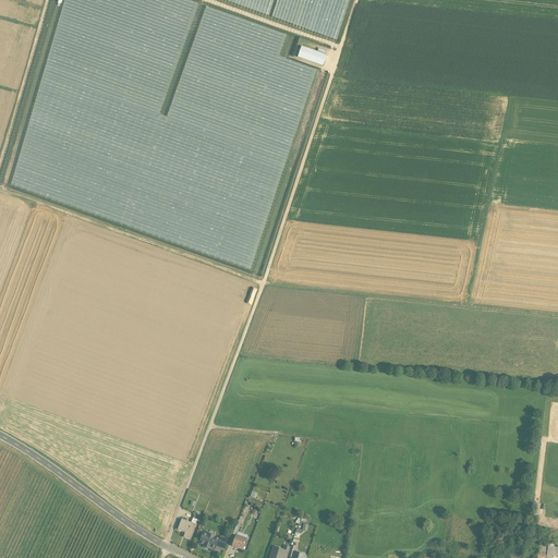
[(302,46),(298,58),(323,67),(327,56),(302,46)]
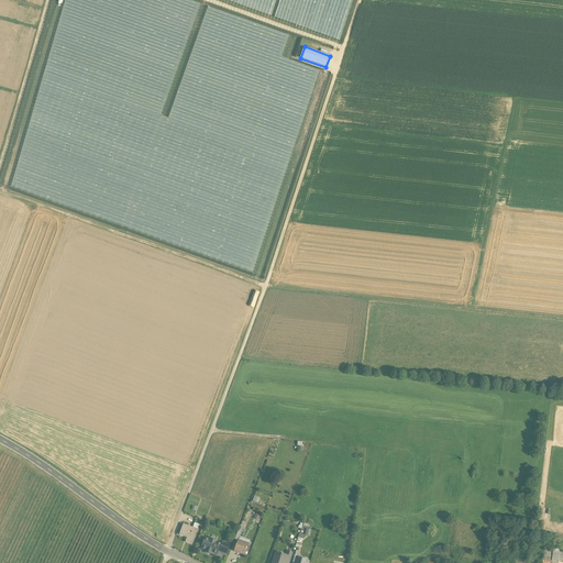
[(195,519),(191,528),(197,530),(200,531),(203,522),(195,519)]
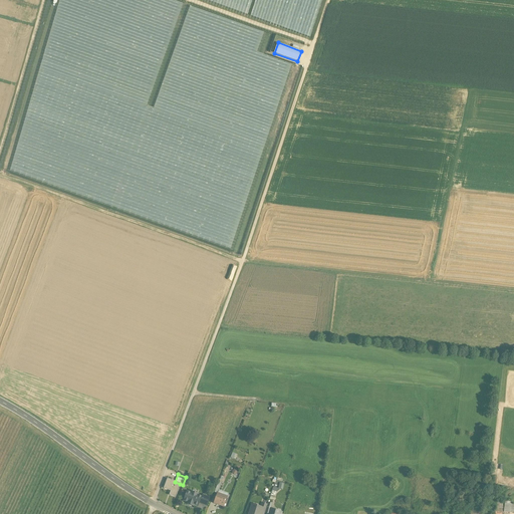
[(175,482),(167,479),(164,488),(169,489),(172,490),(169,496),(176,498),(178,491),(180,484),(175,482)]
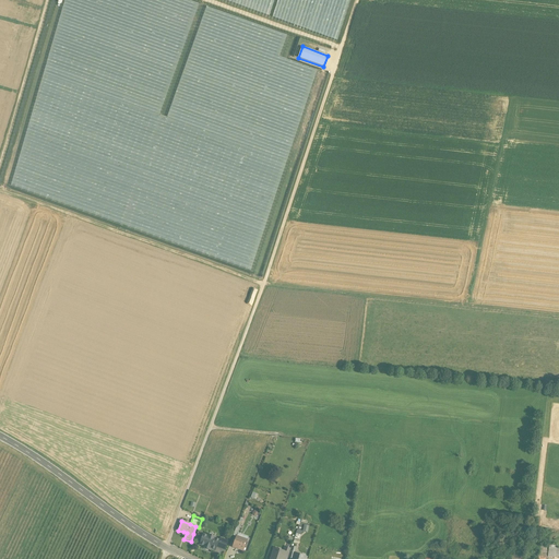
[(209,537),(203,536),(200,546),(204,548),(203,549),(205,550),(205,549),(206,549),(207,550),(209,551),(210,551),(210,550),(215,551),(216,548),(218,543),(218,542),(214,539),(214,538),(209,536),(209,537)]
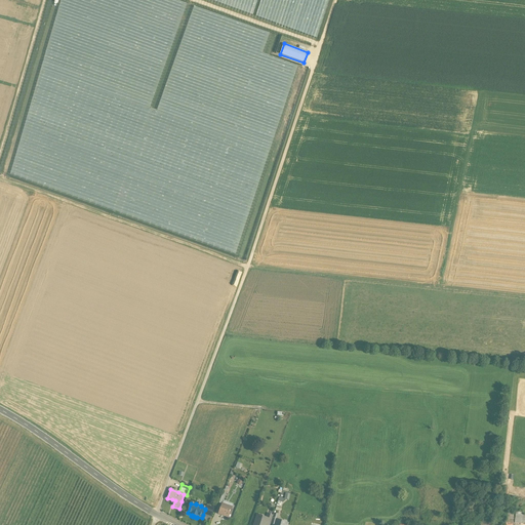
[(213,510),(207,507),(206,510),(205,510),(203,515),(210,518),(213,510)]
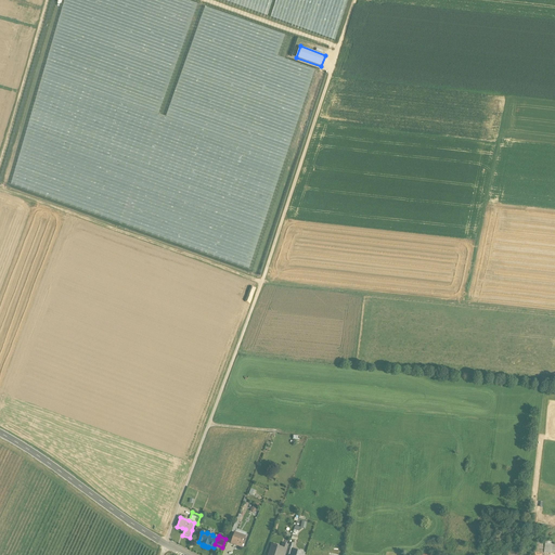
[(239,537),(234,536),(232,544),(242,547),(245,538),(240,536),(239,537)]
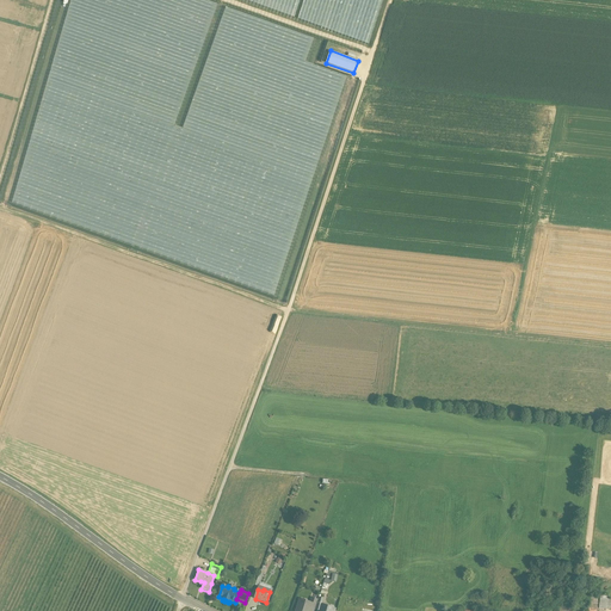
[(599,597),(598,605),(598,606),(608,608),(609,599),(599,597)]
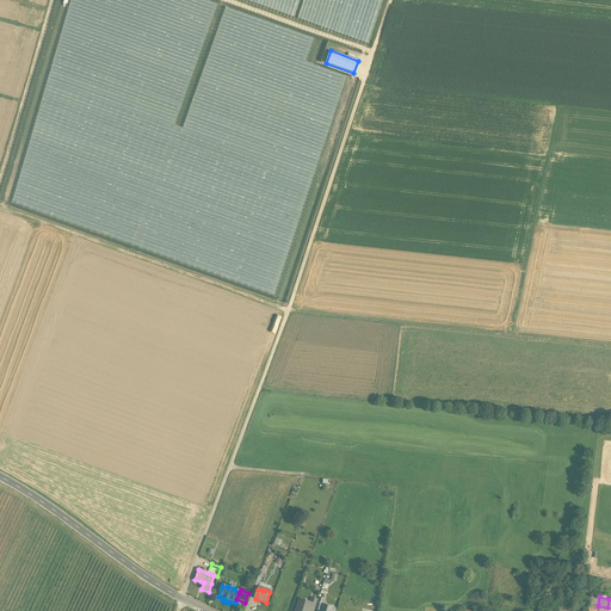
[(318,602),(312,599),(310,604),(309,606),(310,606),(308,610),(314,610),(315,610),(318,602)]
